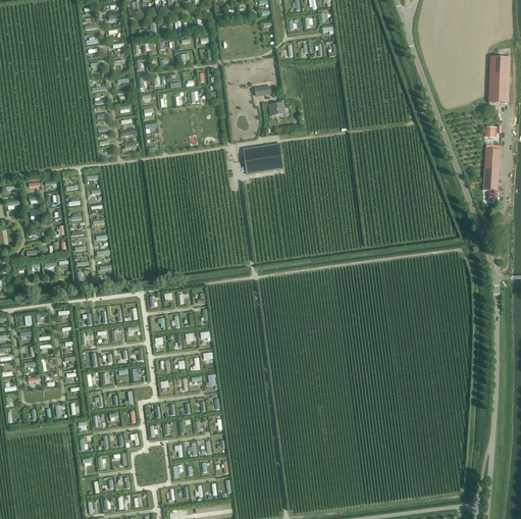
[(335,42),(331,42),(332,50),(328,51),(328,54),(336,53),(335,42)]
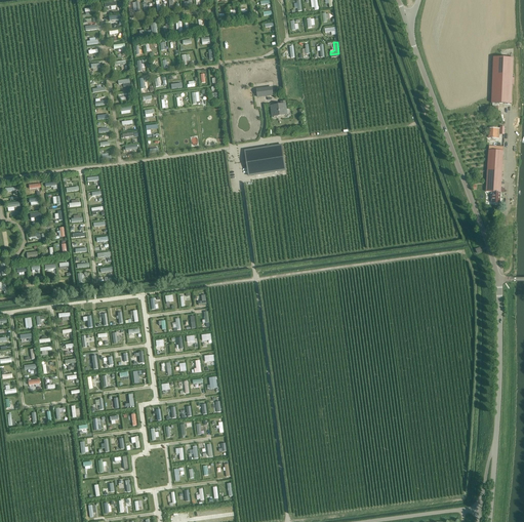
[(490,101),(511,102),(512,55),(492,54),(490,101)]
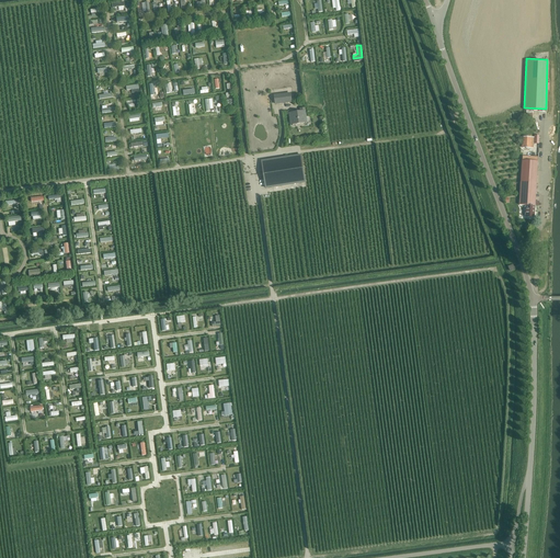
[(289,91),(274,93),(275,101),(290,99),(289,91)]
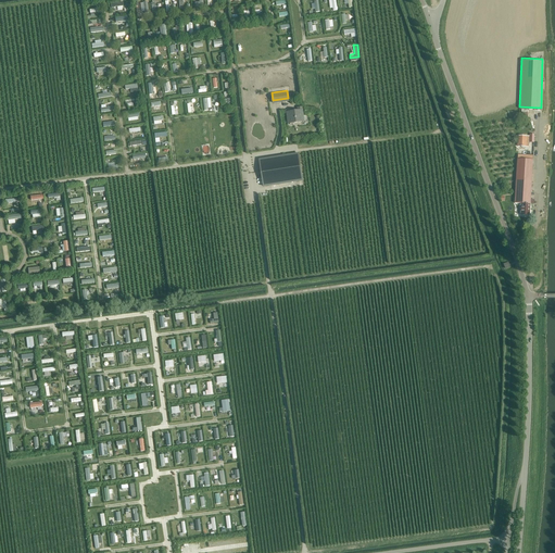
[(298,108),(287,110),(288,121),(303,118),(303,117),(305,117),(304,113),(302,114),(301,105),(297,105),(298,108)]
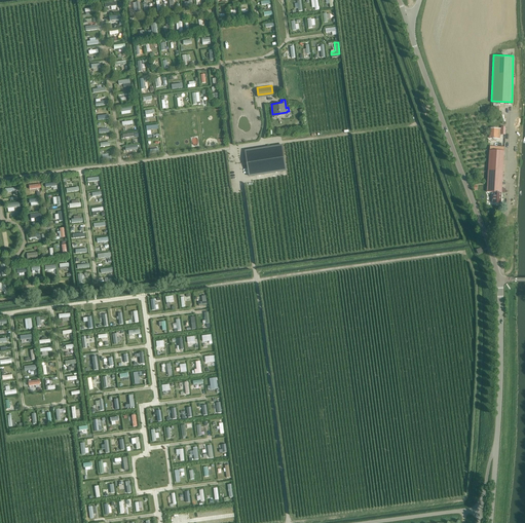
[(489,131),(489,135),(490,136),(499,136),(499,131),(499,126),(497,126),(490,126),(490,131),(489,131)]
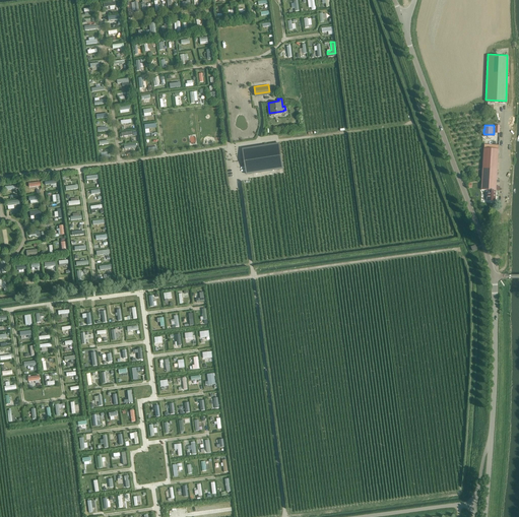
[(484,143),(498,144),(498,136),(484,135),(484,143)]
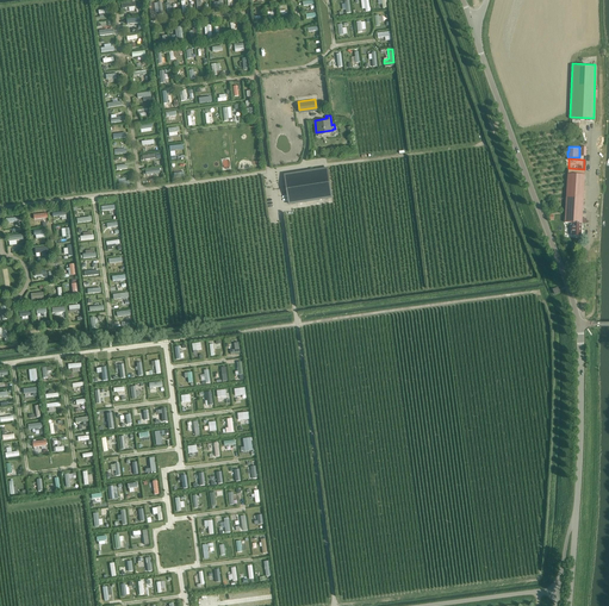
[(327,166),(284,172),(289,201),(330,194),(327,166)]
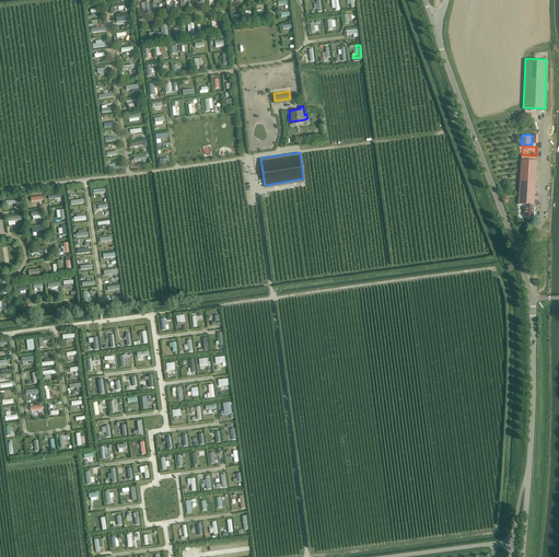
[(517,201),(524,202),(524,213),(533,213),(536,159),(521,158),(517,201)]
